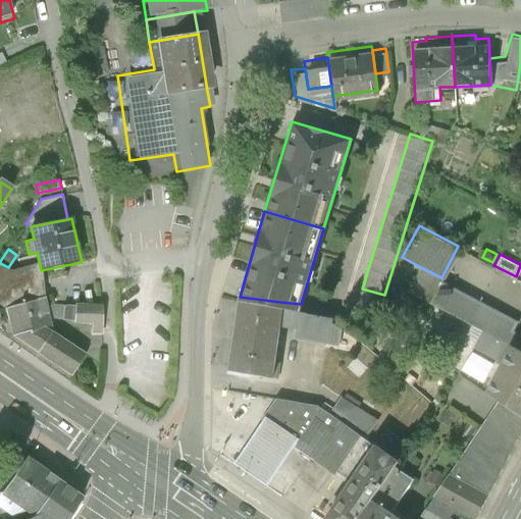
[(410,289),(430,299),(441,277),(417,265),(410,279),(410,289)]
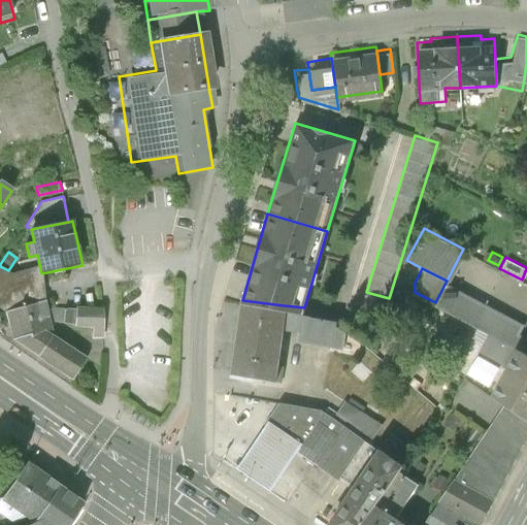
[(0,309),(5,314),(46,303),(34,270),(7,276),(0,271),(0,309)]
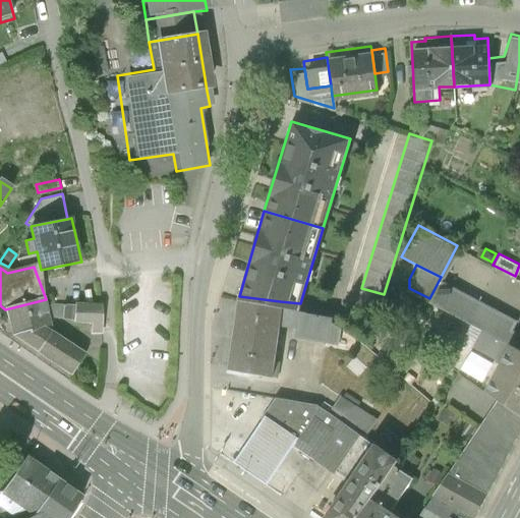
[(516,319),(441,277),(429,298),(479,325),(469,344),(501,360),(511,342),(505,339),(516,319)]
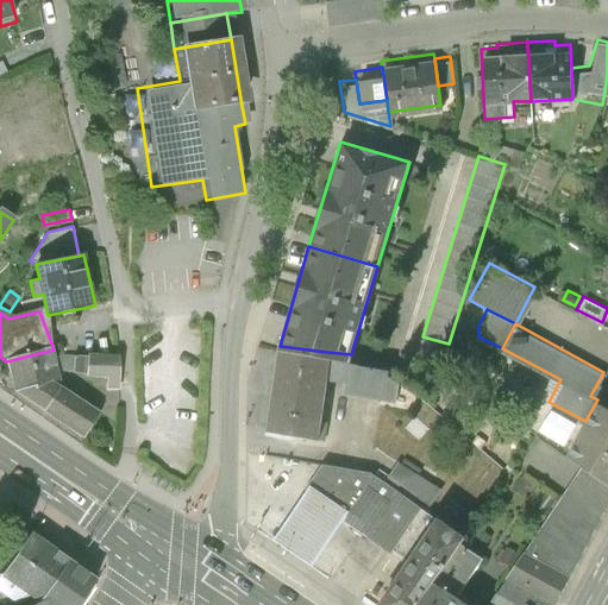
[(327,352),(280,346),(270,428),(317,434),(319,415),(324,376),(327,352)]
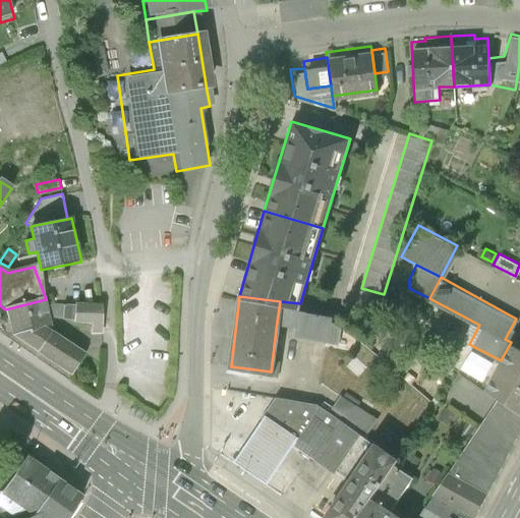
[(13,338),(38,355),(53,333),(50,319),(47,302),(46,299),(5,309),(13,338)]
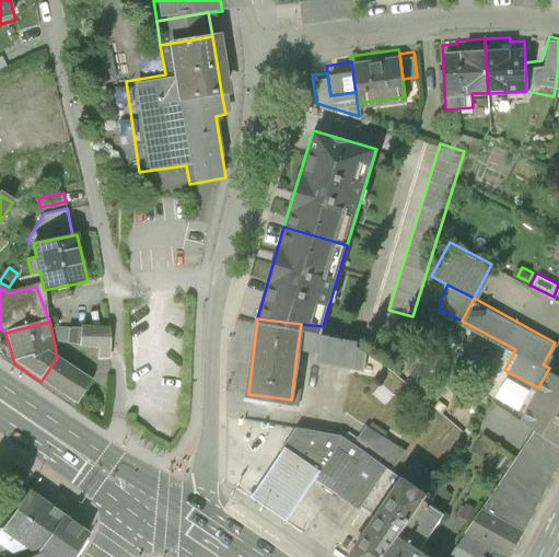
[(301,324),(298,346),(314,348),(313,359),(361,366),(364,345),(354,337),(353,331),(323,326),(301,324)]
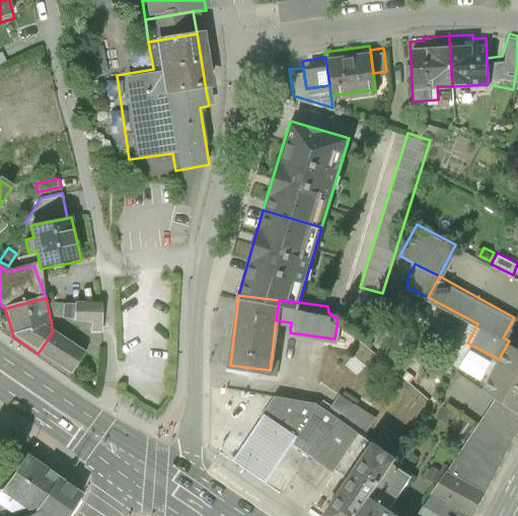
[(104,305),(47,301),(50,317),(61,317),(74,324),(91,325),(91,333),(103,333),(104,305)]
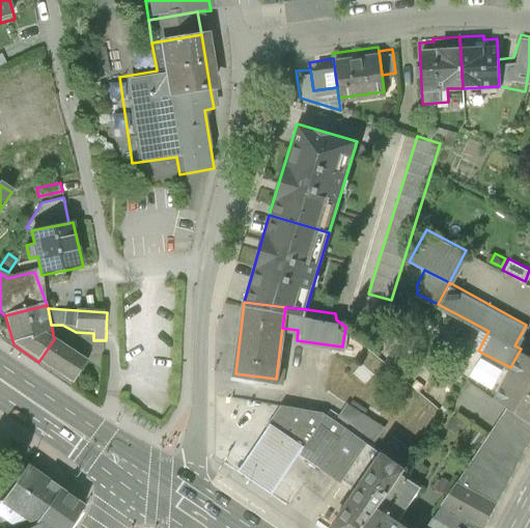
[(87,362),(54,339),(38,362),(72,385),(87,362)]
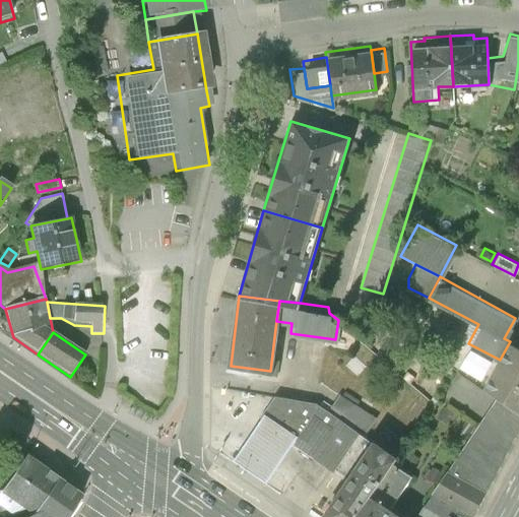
[(518,345),(510,341),(500,360),(482,389),(497,397),(518,412),(518,345)]
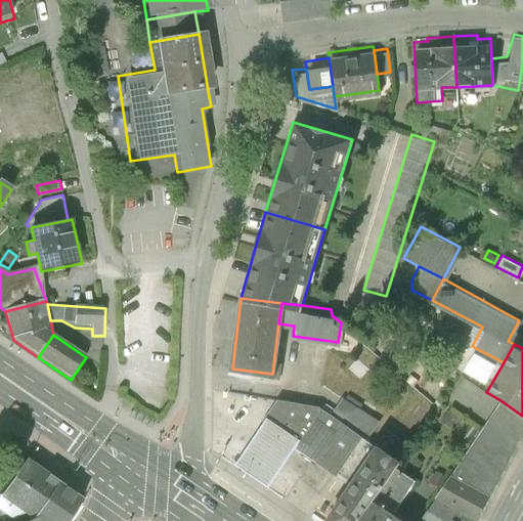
[(318,406),(276,399),(262,420),(264,421),(297,442),(298,443),(297,445),(353,483),(377,446),(365,439),(331,415),(318,406)]
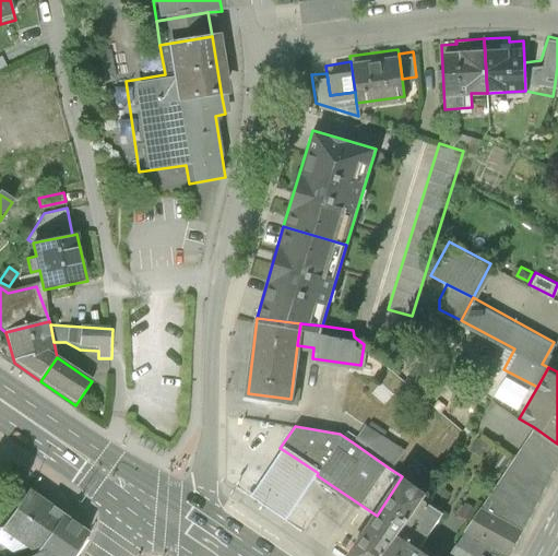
[(353,442),(390,469),(403,449),(366,426),(353,442)]
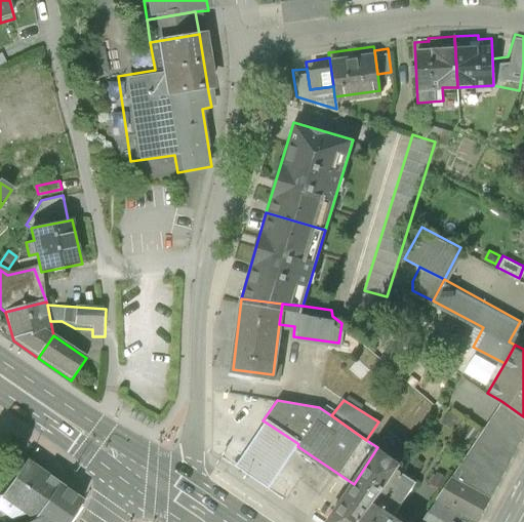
[(523,430),(523,416),(501,401),(482,433),(474,443),(451,477),(490,497),(523,430)]
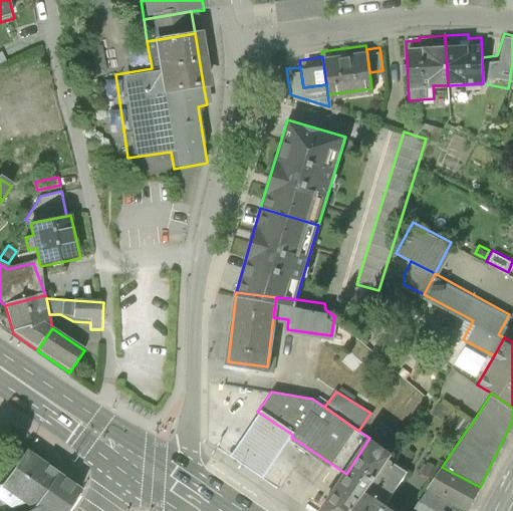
[(291,434),(259,413),(244,436),(231,454),(263,475),(276,456),(291,434)]
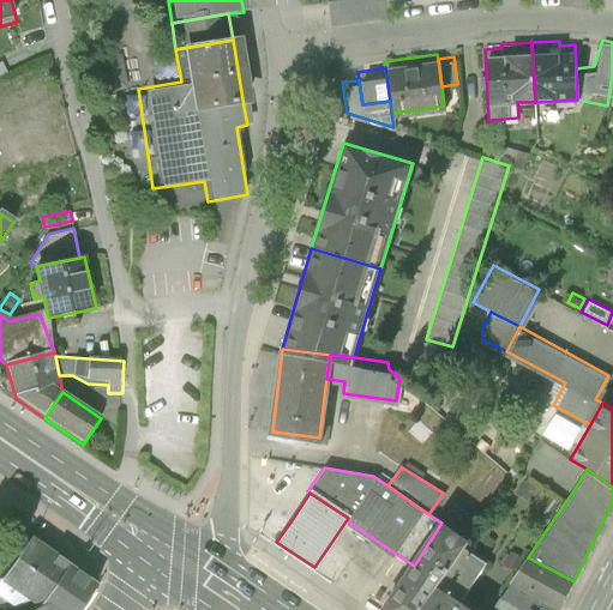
[(541,508),(554,518),(564,506),(548,496),(541,508)]
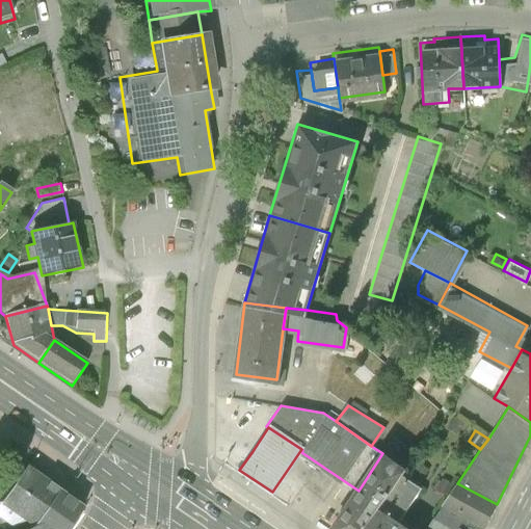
[(382,453),(359,491),(352,500),(332,528),(367,528),(379,510),(402,475),(405,471),(382,453)]
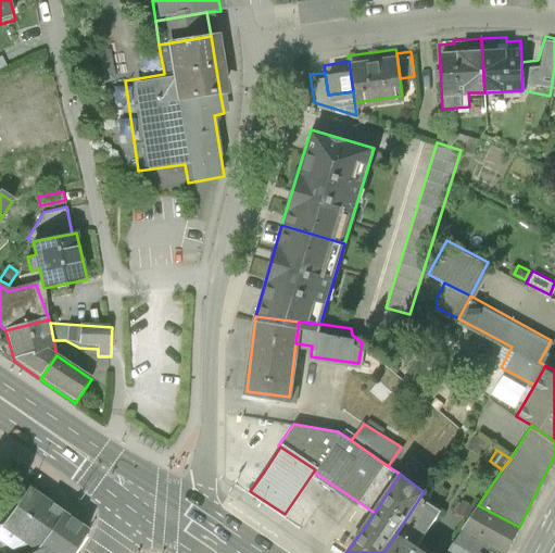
[(67,552),(91,519),(32,478),(4,517),(40,541),(57,552),(67,552)]
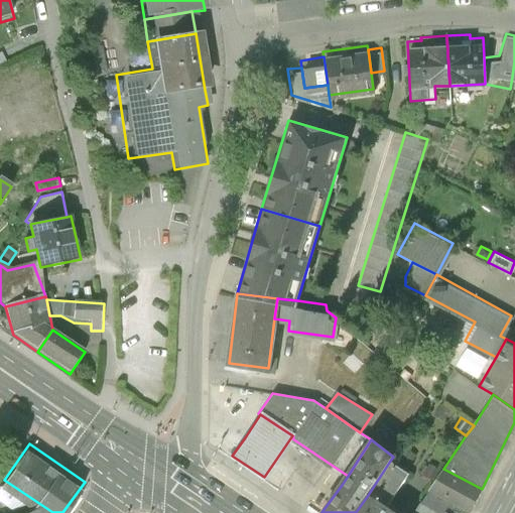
[(368,495),(385,507),(408,473),(390,461),(368,495)]
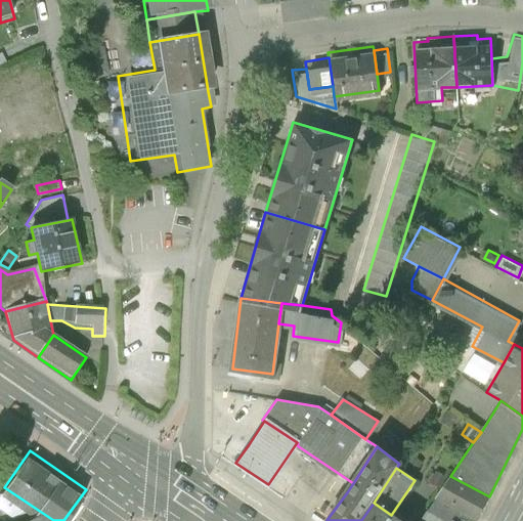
[(449,478),(435,470),(428,481),(442,489),(449,478)]
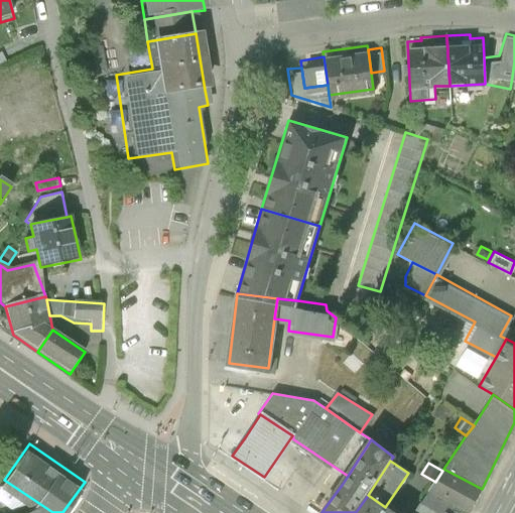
[(482,489),(443,469),(442,471),(435,482),(429,489),(470,510),(482,489)]
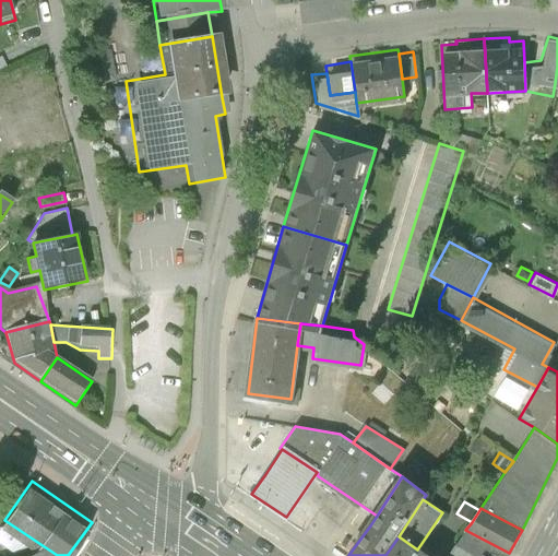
[(483,555),(507,555),(509,553),(465,530),(448,555),(483,555)]
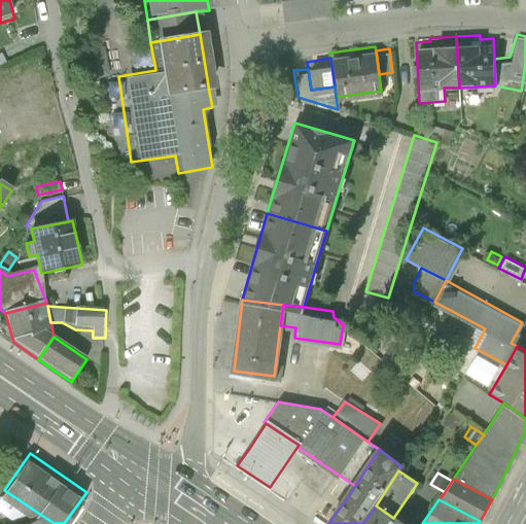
[(402,523),(393,518),(376,505),(363,523),(402,523)]
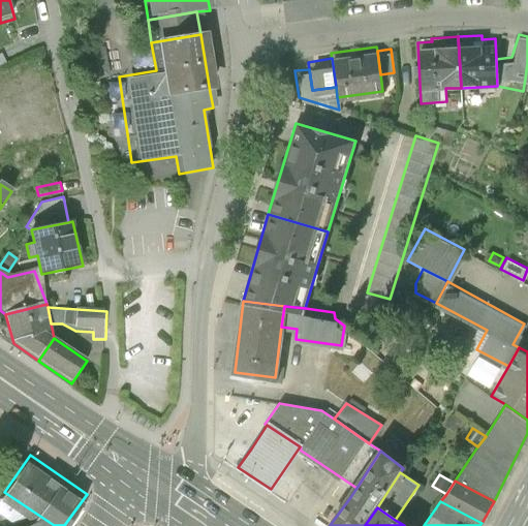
[(54,525),(38,515),(14,525),(54,525)]
